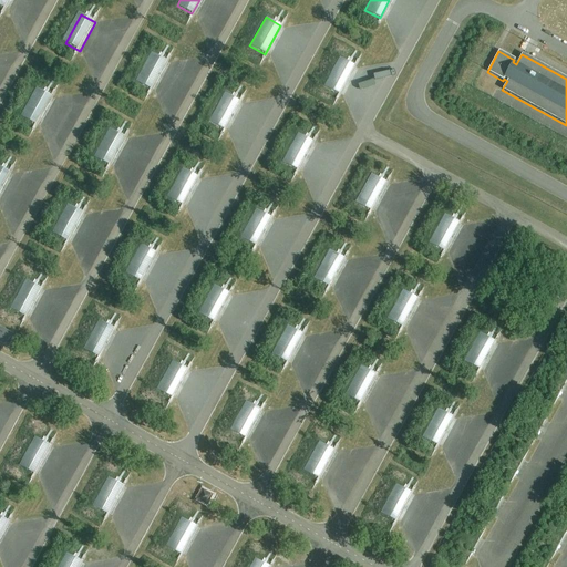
[(166,61),(151,53),(135,82),(151,90),(166,61)]
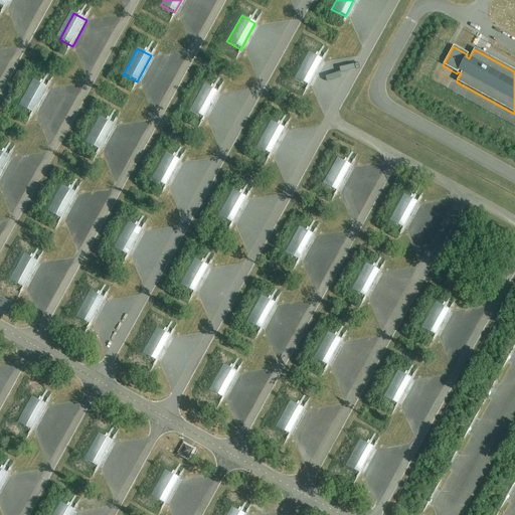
[(321,59),(308,52),(294,77),(307,86),(321,59)]
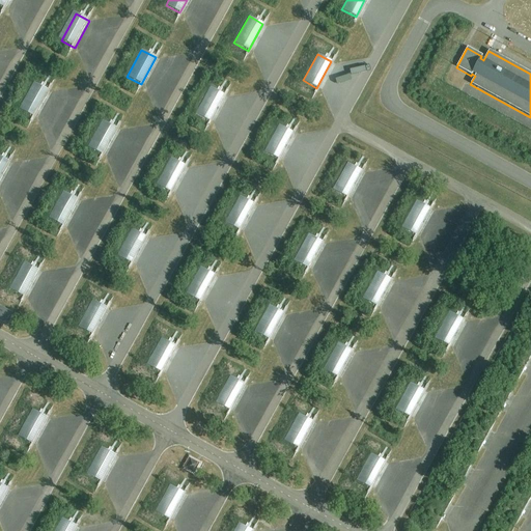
[(51,92),(36,84),(22,111),(36,119),(51,92)]
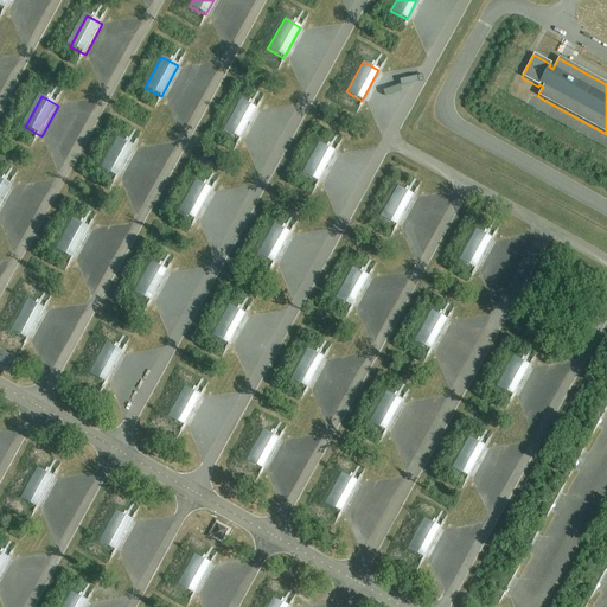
[(255,108),(240,100),(223,131),(238,139),(255,108)]
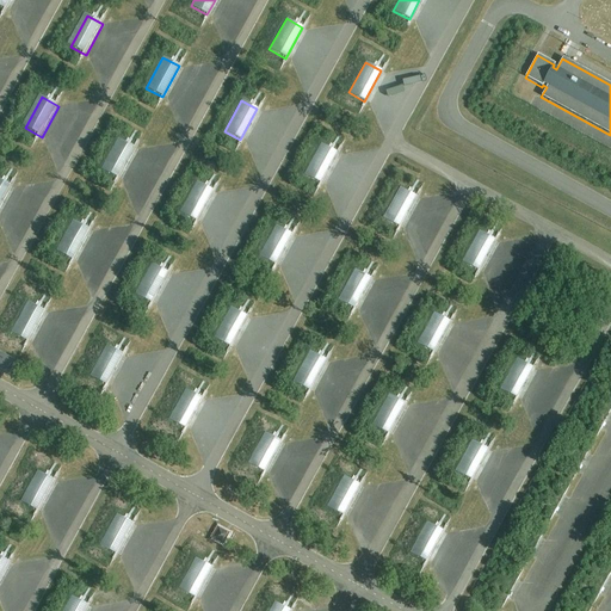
[(134,148),(118,139),(102,170),(117,178),(134,148)]
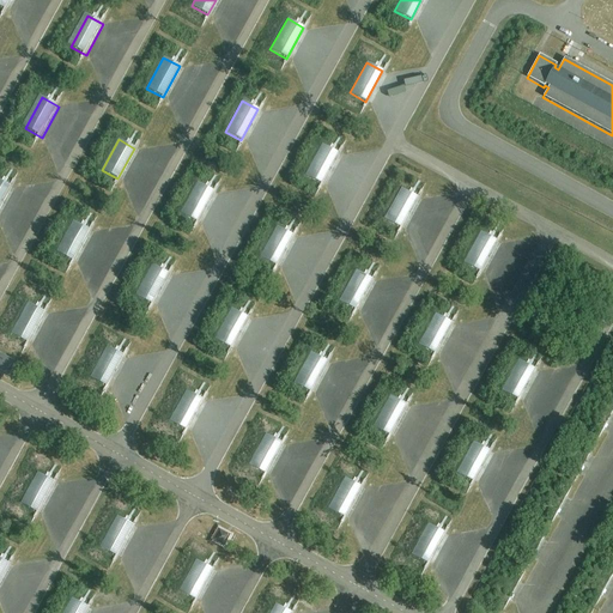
[(338,153),(321,144),(304,175),(321,183),(338,153)]
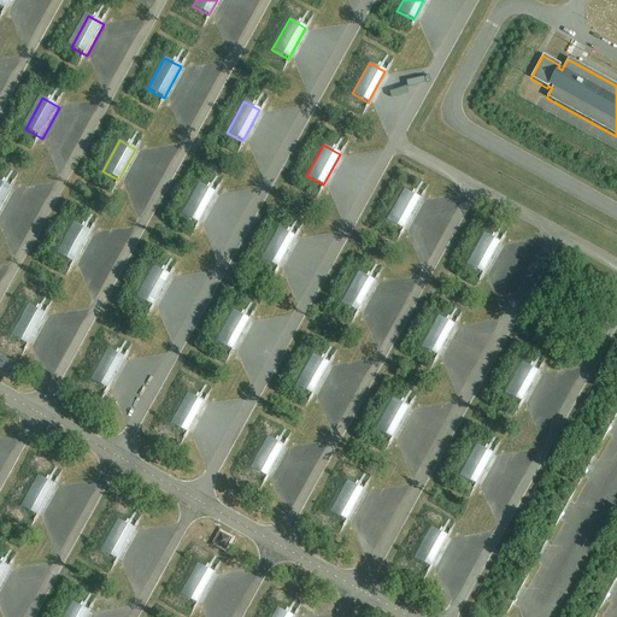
[(0,213),(13,191),(0,183),(0,213)]
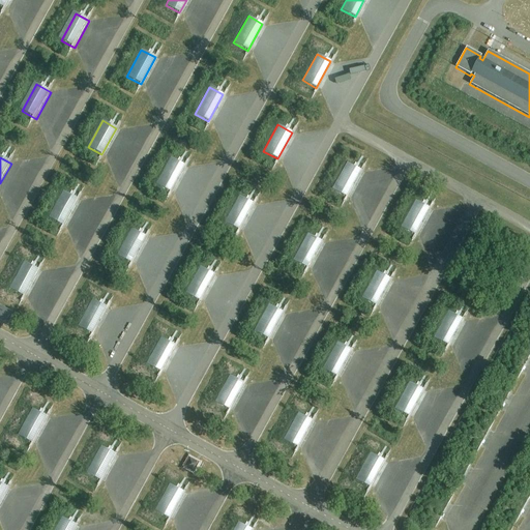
[(184,166),(170,157),(155,184),(170,192),(184,166)]
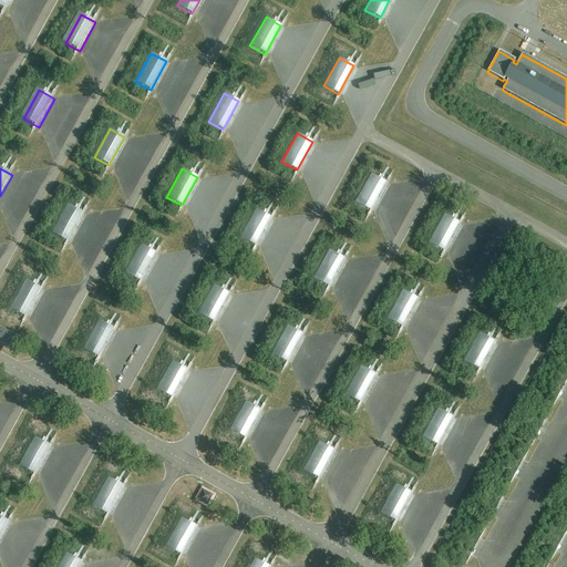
[(385,182),(370,174),(354,202),(370,210),(385,182)]
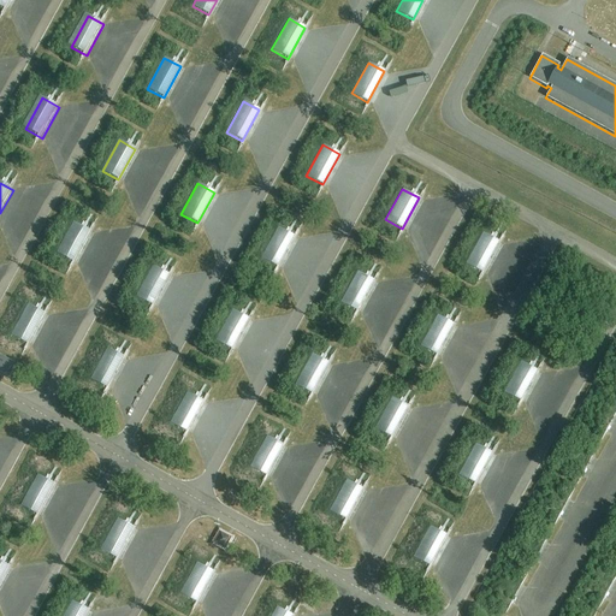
[(89,232),(72,224),(55,254),(72,264),(89,232)]
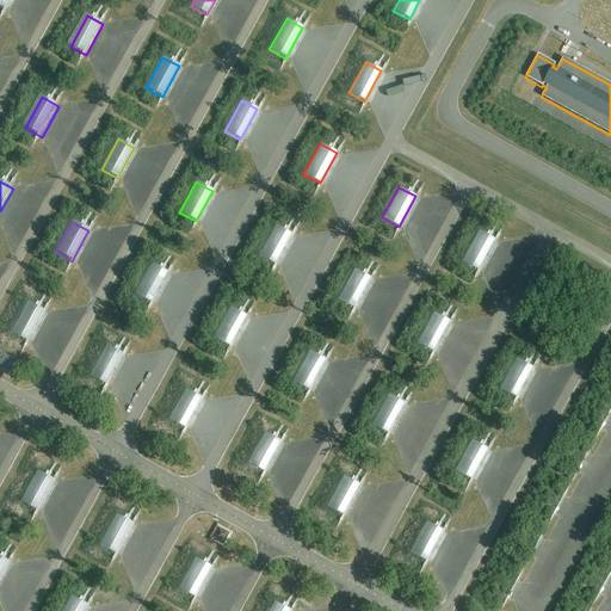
[(291,234),(276,226),(258,255),(275,265),(291,234)]
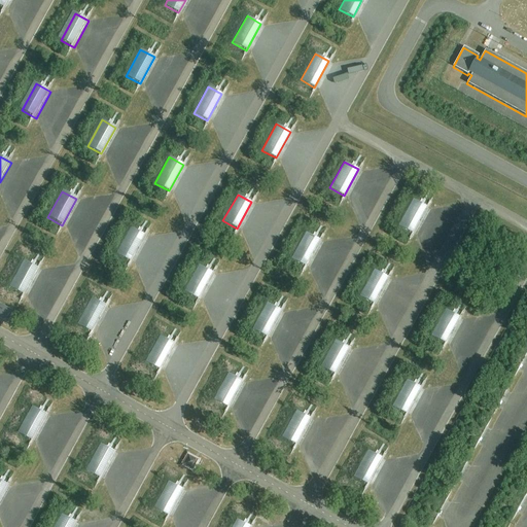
[(427,207),(413,199),(398,225),(413,234),(427,207)]
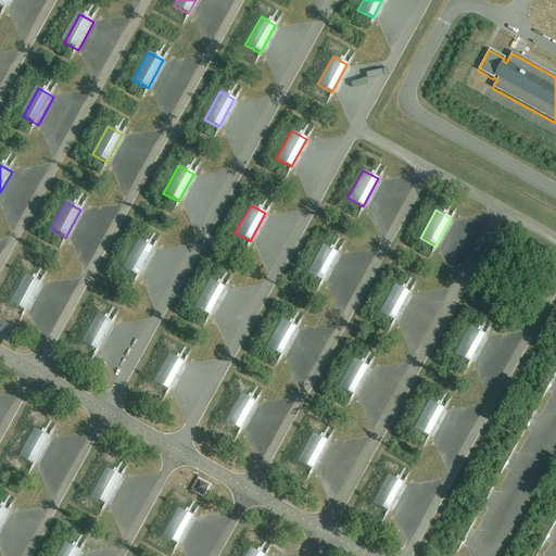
[(152,249),(137,241),(122,269),(137,277),(152,249)]
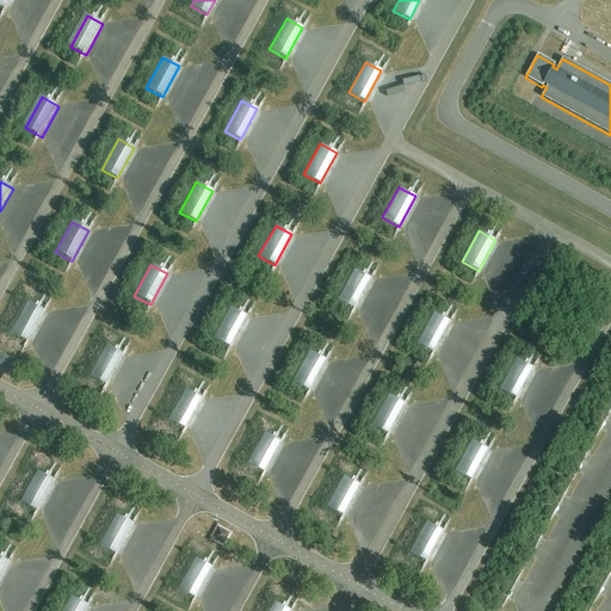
[(370,277),(355,269),(338,300),(353,308),(370,277)]
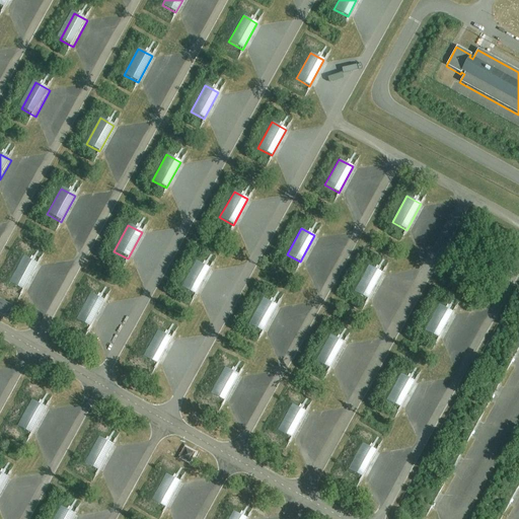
[(36,266),(23,257),(9,284),(22,292),(36,266)]
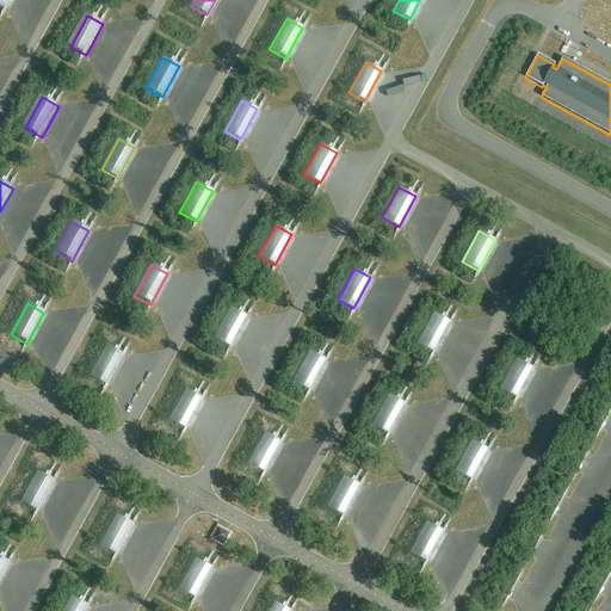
[(246,318),(229,308),(213,339),(229,347),(246,318)]
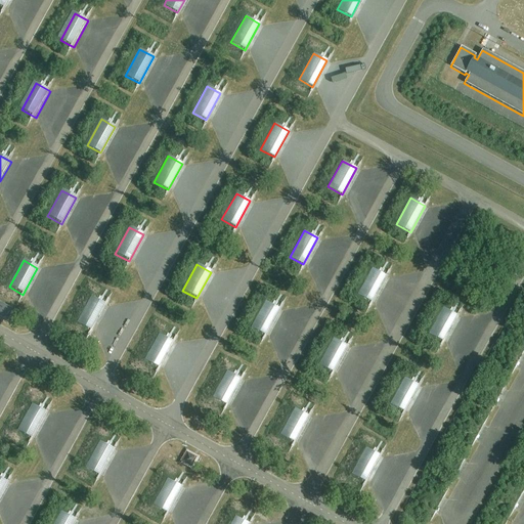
[(386,275),(373,268),(358,295),(372,302),(386,275)]
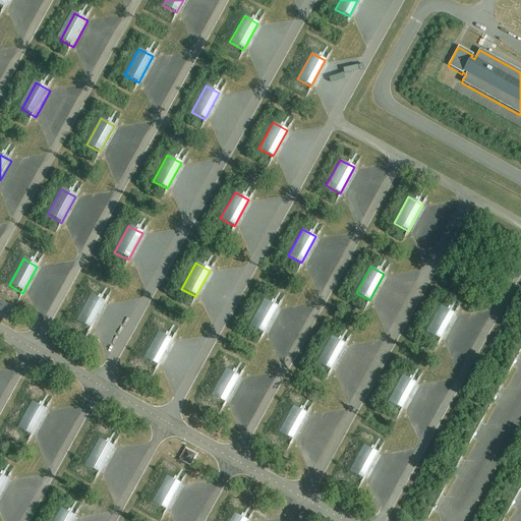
[(104,303),(90,296),(75,322),(90,330),(104,303)]
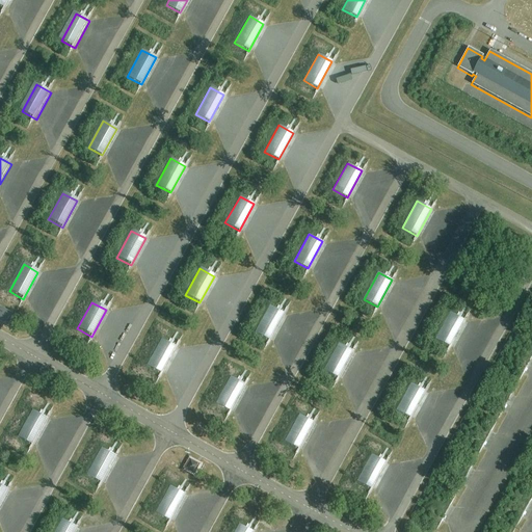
[(283,314),(269,307),(254,333),(268,341),(283,314)]
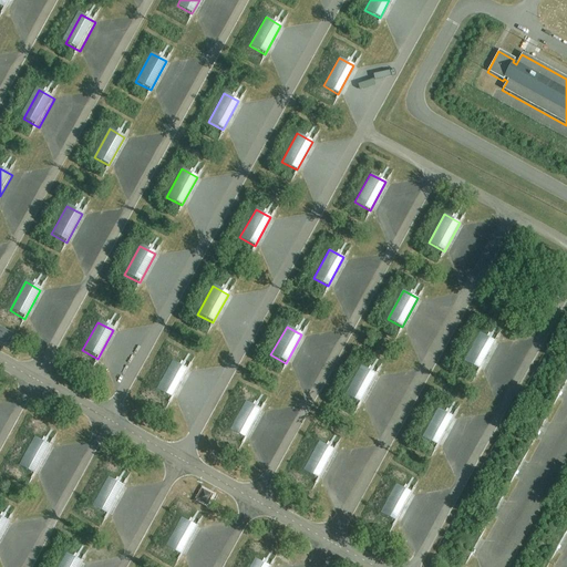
[(14,337),(0,328),(0,343),(8,349),(14,337)]
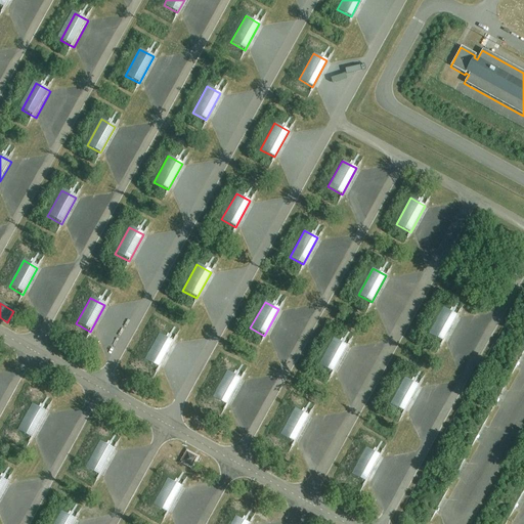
[(456,314),(443,307),(429,333),(442,341),(456,314)]
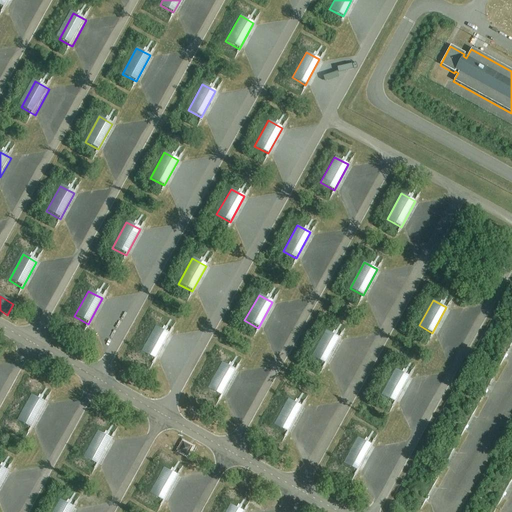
[(168,334),(155,327),(141,353),(154,360),(168,334)]
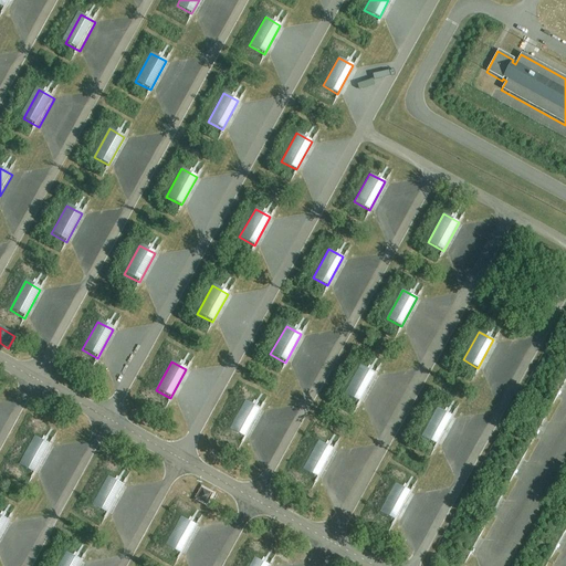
[(375,375),(360,366),(344,395),(359,404),(375,375)]
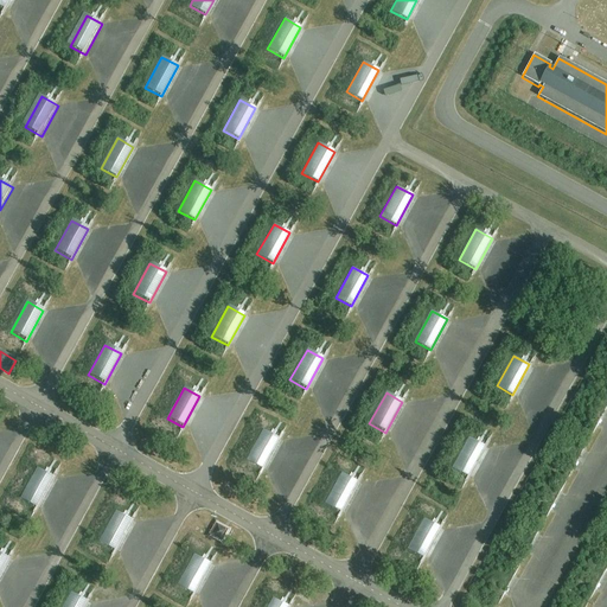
[(278,440),(262,430),(246,461),(261,470),(278,440)]
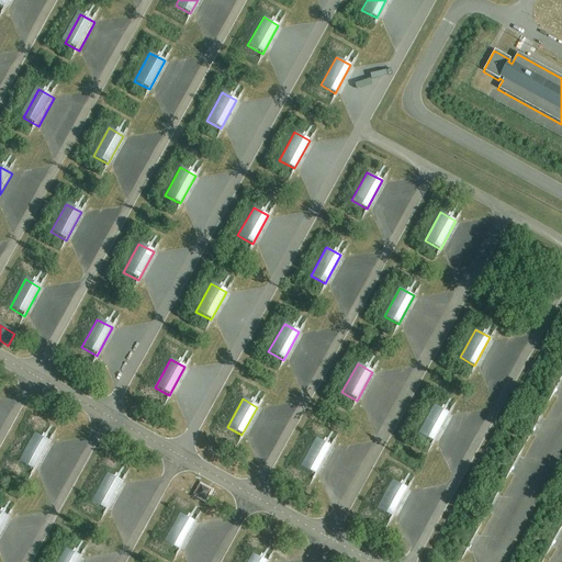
[(448,414),(434,405),(418,434),(433,441),(448,414)]
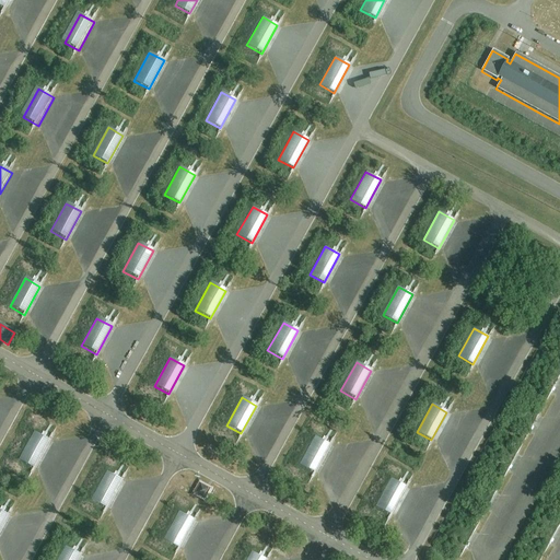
[(48,441),(34,433),(19,461),(33,469),(48,441)]
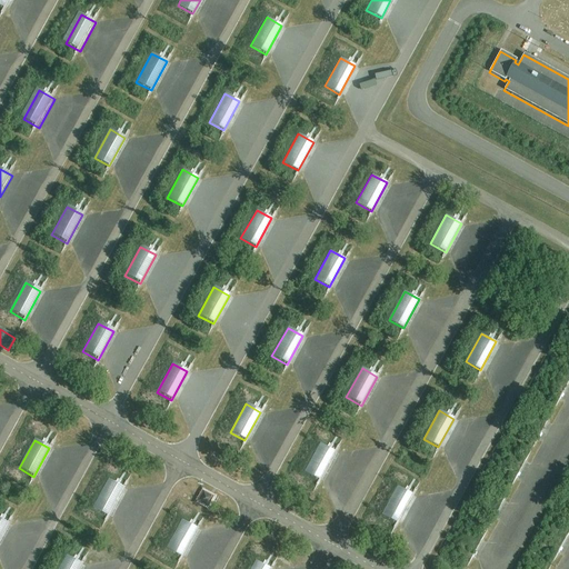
[(335,452),(320,445),(305,473),(319,481),(335,452)]
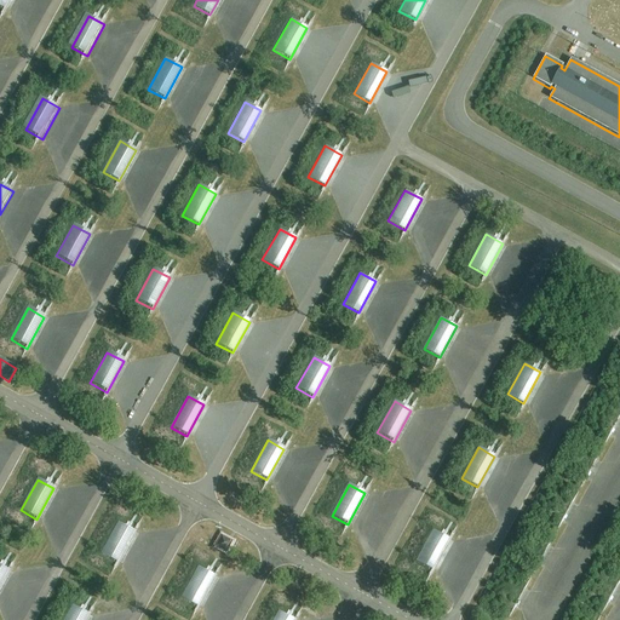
[(135,532),(118,523),(101,555),(116,563),(135,532)]
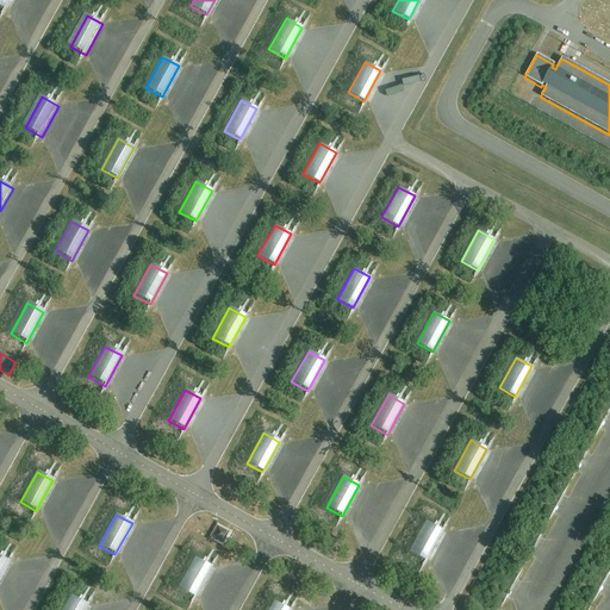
[(441,530),(425,522),(409,553),(424,561),(441,530)]
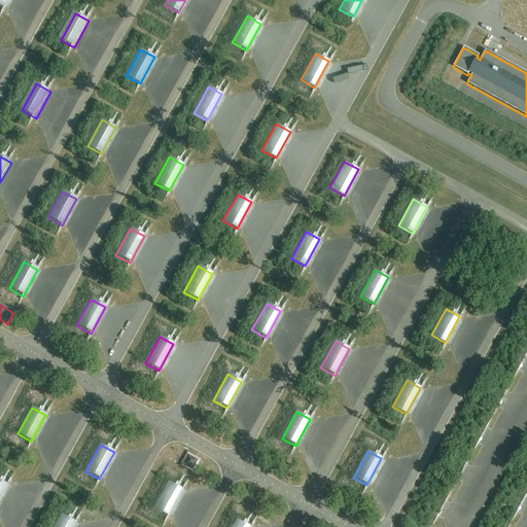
[(198,461),(187,455),(182,466),(192,471),(198,461)]
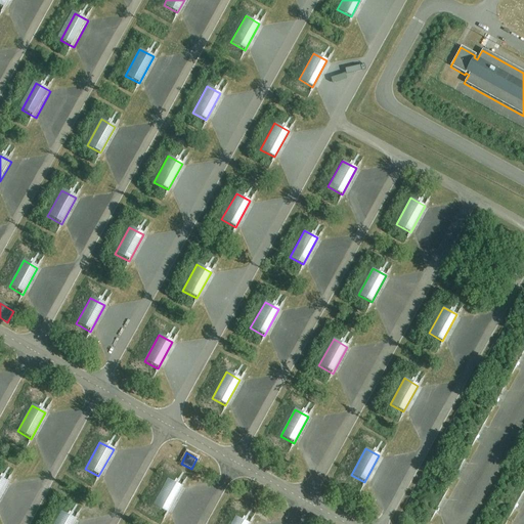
[(181,487),(167,479),(153,506),(166,513),(181,487)]
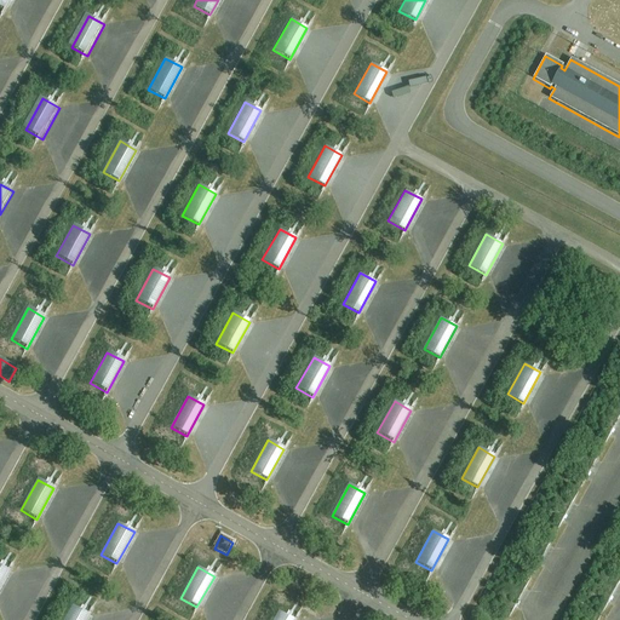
[(85,619),(89,615),(72,606),(63,619),(85,619)]
